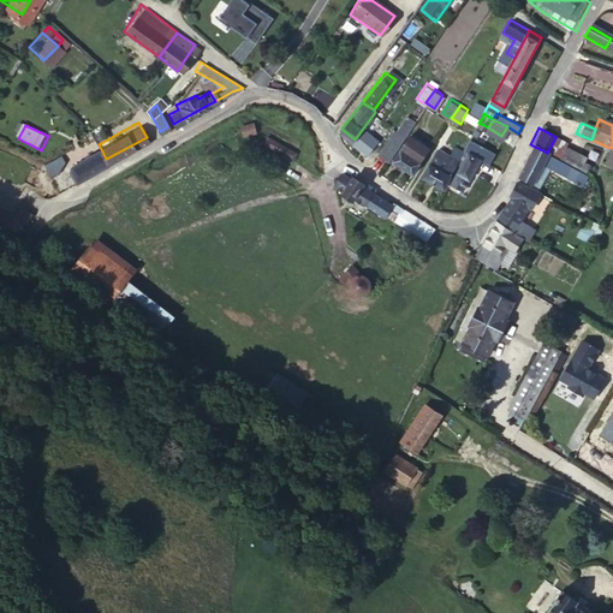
[(243,138),(250,136),(249,134),(247,129),(239,131),(242,138),(243,138)]
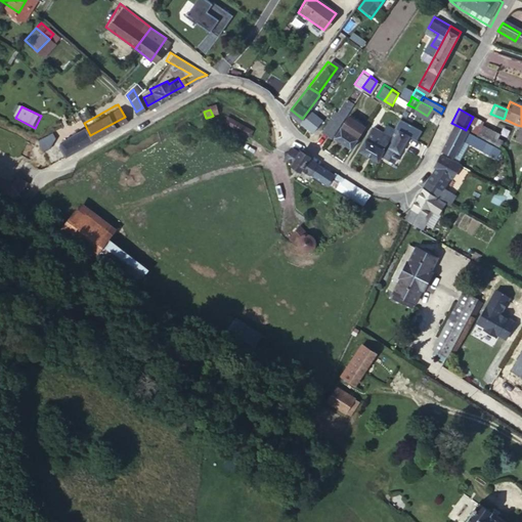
[(343,115),(345,112),(340,110),(333,118),(328,115),(319,127),(330,135),(343,115)]
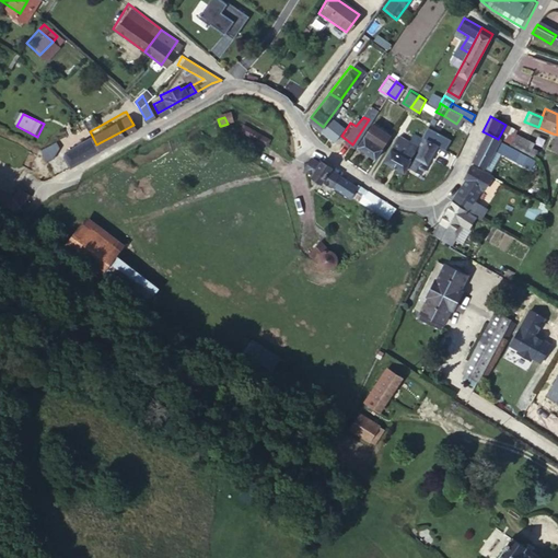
[(369,119),(367,123),(370,126),(357,142),(374,153),(382,142),(387,134),(381,129),(383,126),(371,117),(369,119)]
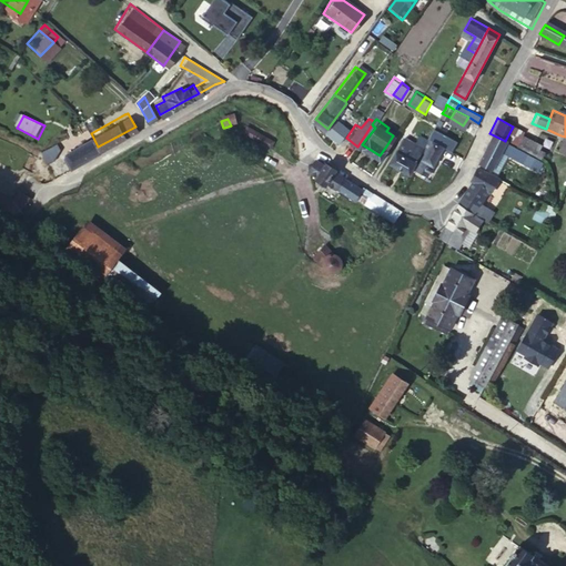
[(271,142),(241,129),(236,137),(268,150),(269,148),(271,142)]
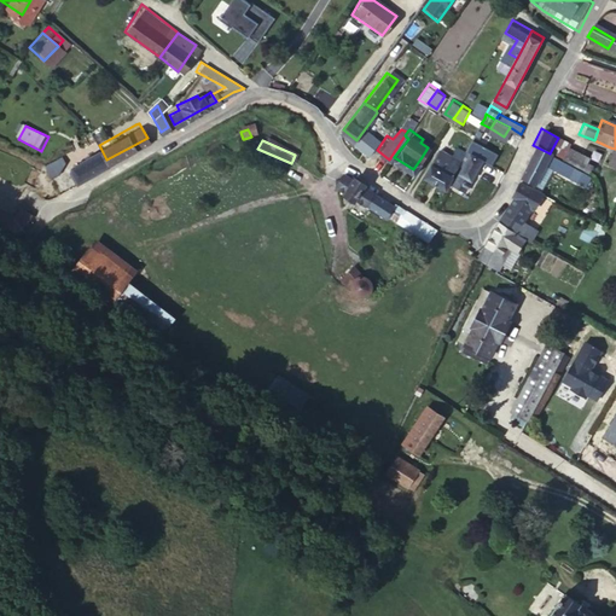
[(454,151),(440,143),(424,172),(443,182),(454,164),(466,144),(462,140),(454,151)]
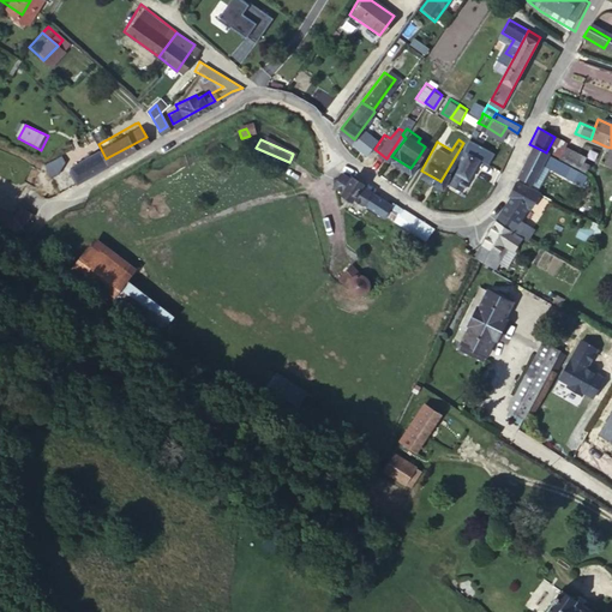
[(64,168),(69,179),(75,175),(106,159),(99,144),(67,161),(64,168)]
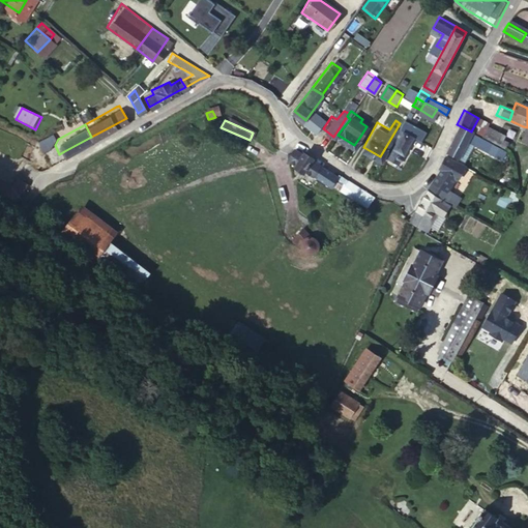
[(416,133),(406,126),(389,153),(401,160),(416,133)]
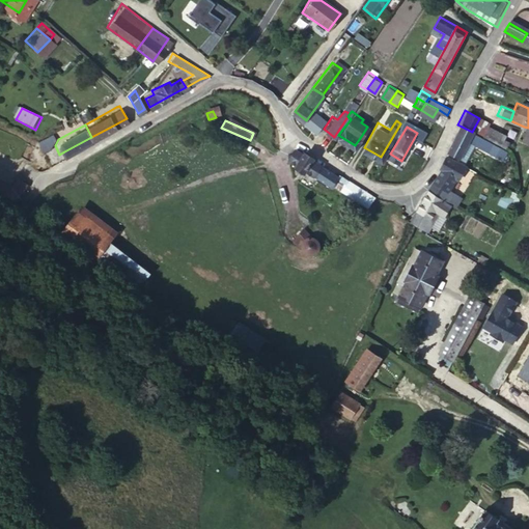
[(481,149),(485,142),(471,135),(472,132),(462,127),(448,155),(460,161),(469,143),(481,149)]
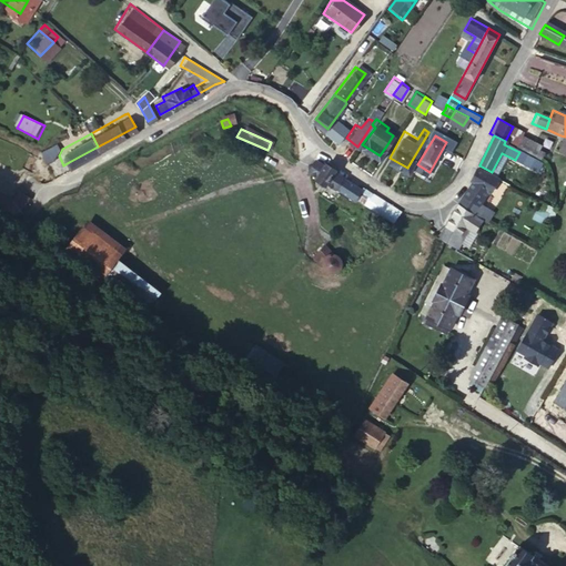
[(565,137),(561,135),(554,152),(565,158),(565,137)]
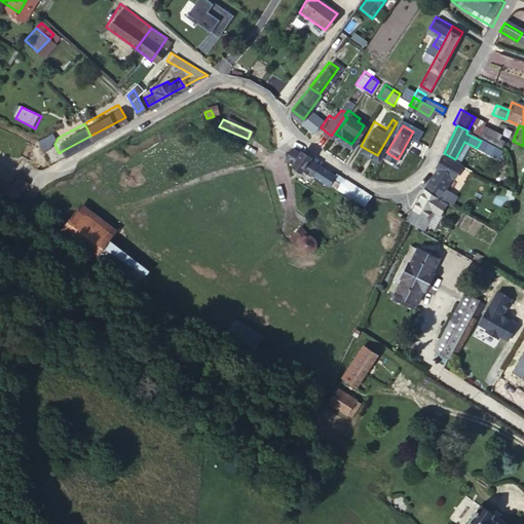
[(367,202),(371,197),(339,176),(337,178),(312,161),(314,158),(304,152),(303,154),(295,148),(288,158),(296,165),(294,167),(304,175),(306,172),(329,188),(333,183),(340,188),(341,185),(367,202)]
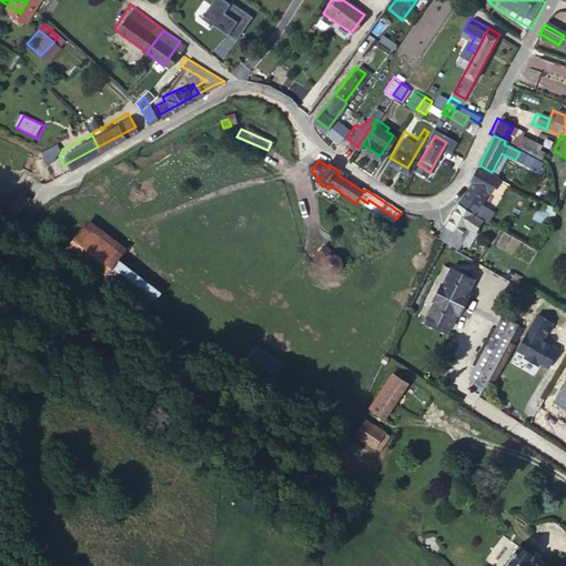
[(473,182),(485,190),(492,193),(498,179),(477,169),(471,181),(473,182)]
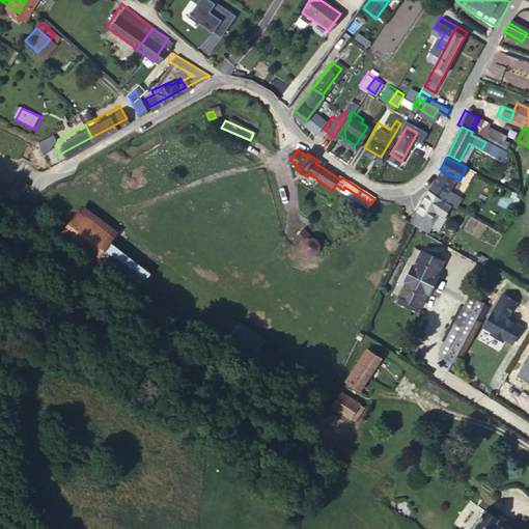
[(429,193),(442,200),(453,177),(442,170),(429,193)]
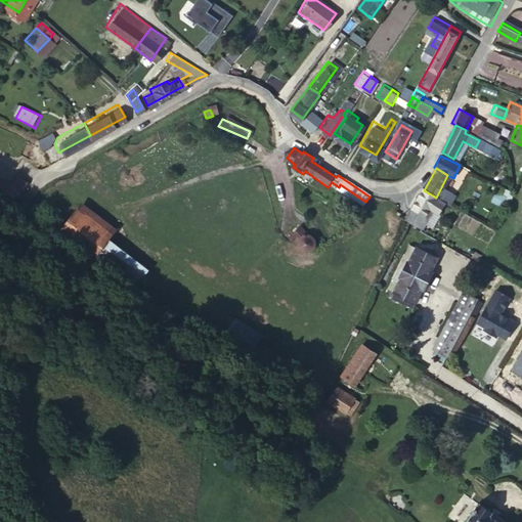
[(0,200),(4,203),(15,185),(5,179),(0,186),(0,200)]
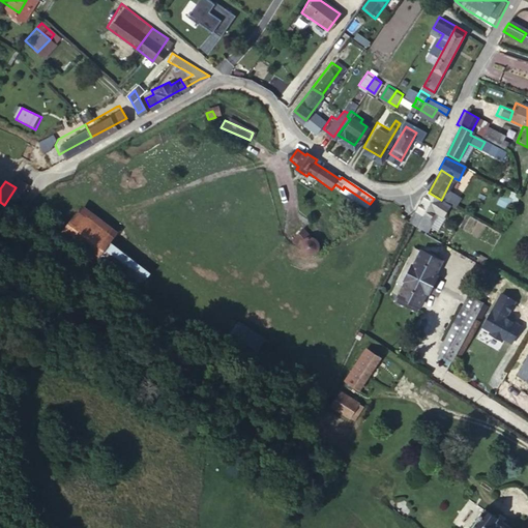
[(335,184),(331,189),(365,211),(367,210),(341,192),(343,189),(335,184)]
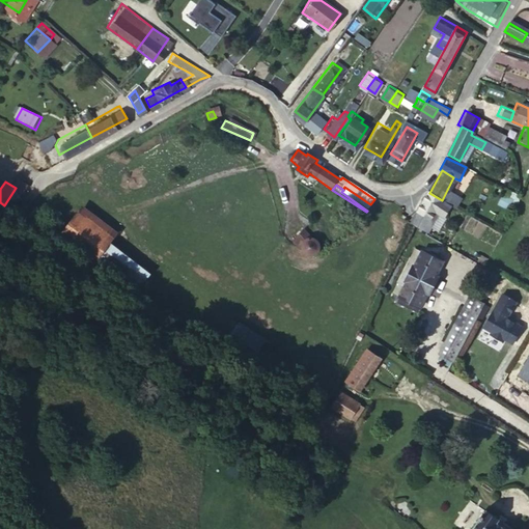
[(367,211),(370,204),(344,187),(343,190),(341,192),(367,211)]
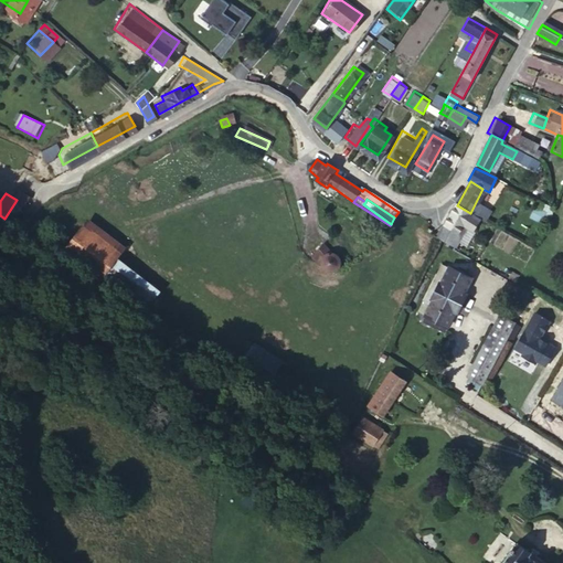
[(457,205),(455,208),(444,227),(458,235),(470,213),(457,205)]
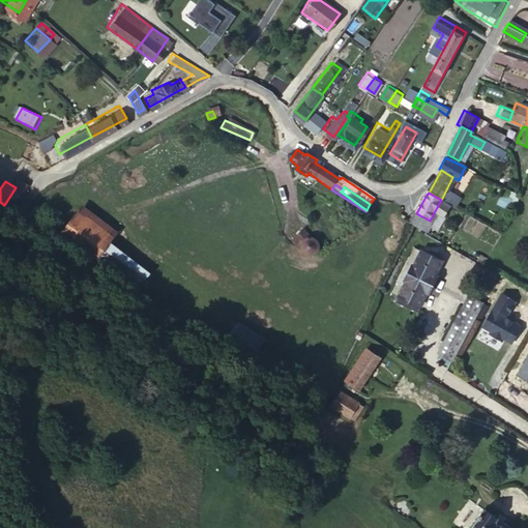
[(416,213),(409,226),(422,233),(430,221),(416,213)]
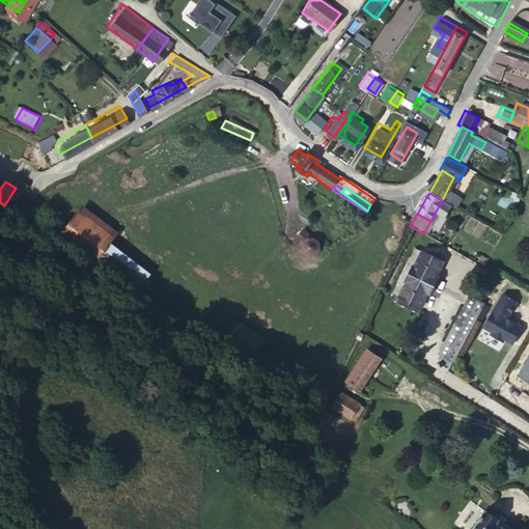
[(104,260),(109,252),(114,245),(77,219),(65,234),(104,260)]
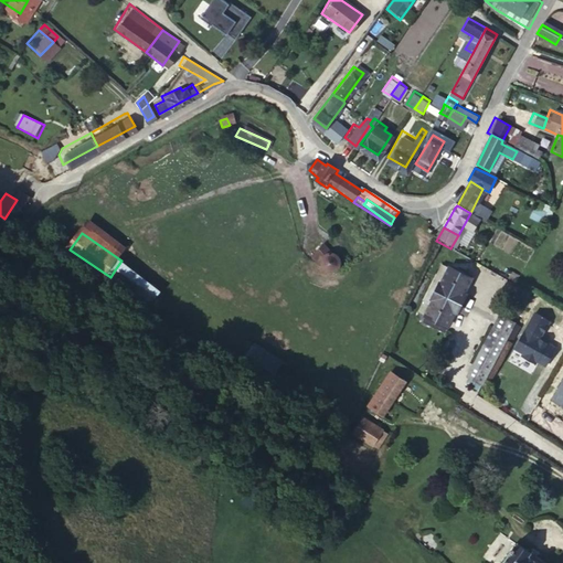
[(312,252),(328,267),(328,263),(329,261),(330,258),(332,256),(333,256),(335,255),(322,242),(312,252)]
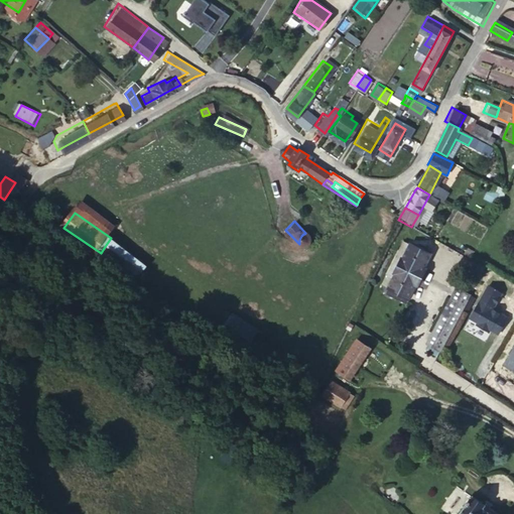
[(149,268),(111,238),(106,245),(101,253),(63,228),(57,239),(135,287),(139,282),(149,268)]
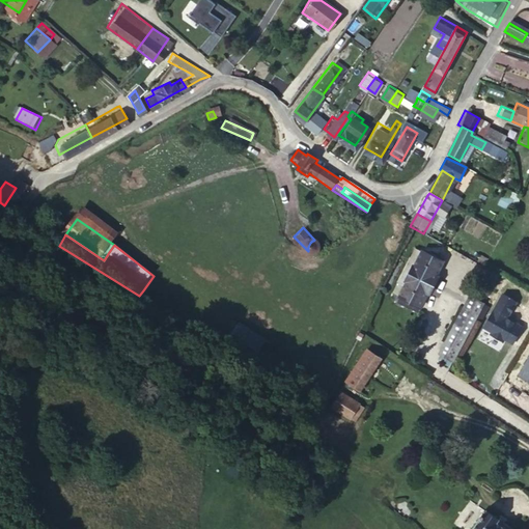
[(308,247),(308,251),(309,253),(311,256),(314,257),(318,257),(321,256),(323,254),(325,251),(325,248),(324,245),(322,243),(319,241),(317,240),(314,240),(313,241),(312,241),(310,243),(309,245),(308,247)]
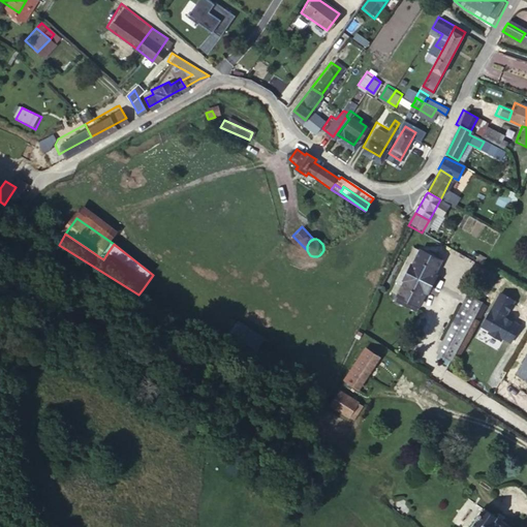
[(396,297),(415,307),(424,291),(426,293),(433,280),(430,277),(439,262),(433,258),(435,255),(426,250),(424,253),(420,250),(412,265),(410,264),(400,280),(403,282),(396,297)]
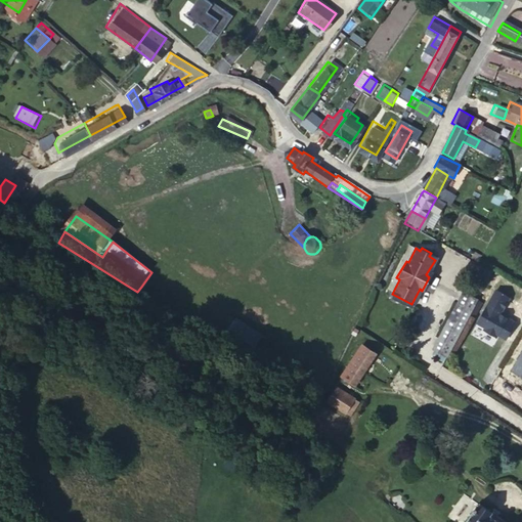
[(453,356),(479,298),(464,291),(437,350),(453,356)]
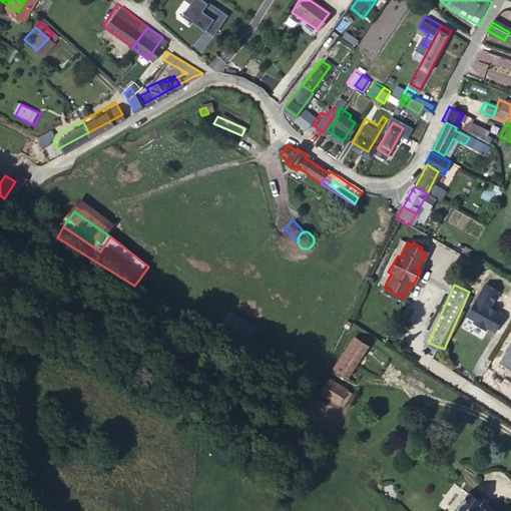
[(506,295),(493,288),(474,320),(482,324),(481,327),(493,334),(494,331),(502,336),(510,322),(510,319),(497,311),(506,295)]
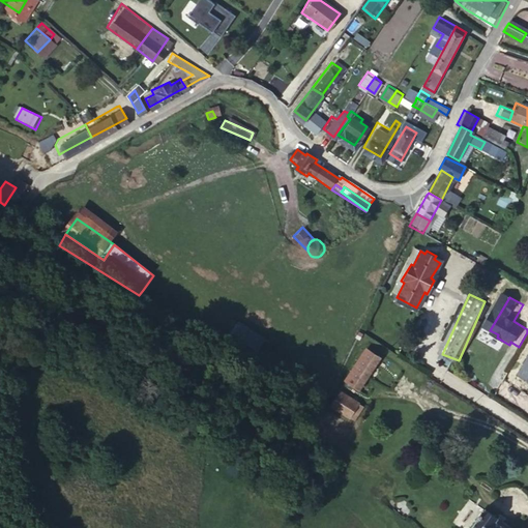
[(228,346),(279,377),(283,371),(323,397),(328,389),(288,362),(292,355),(241,324),(228,346)]
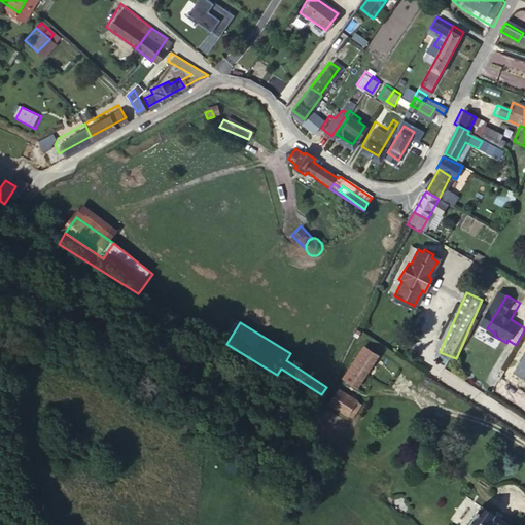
[(379,357),(365,349),(346,381),(359,389),(379,357)]
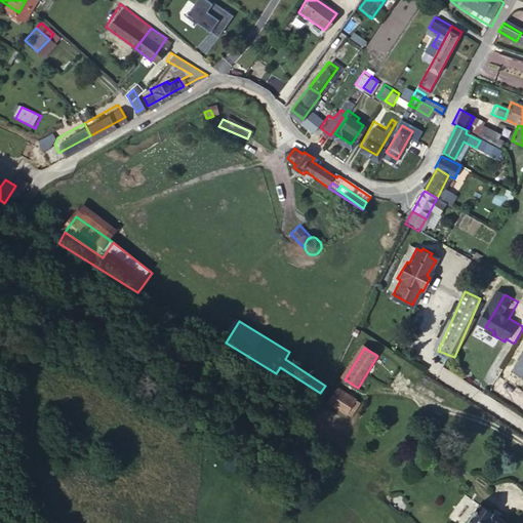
[(340,390),(330,405),(348,417),(348,416),(357,404),(358,402),(340,390)]
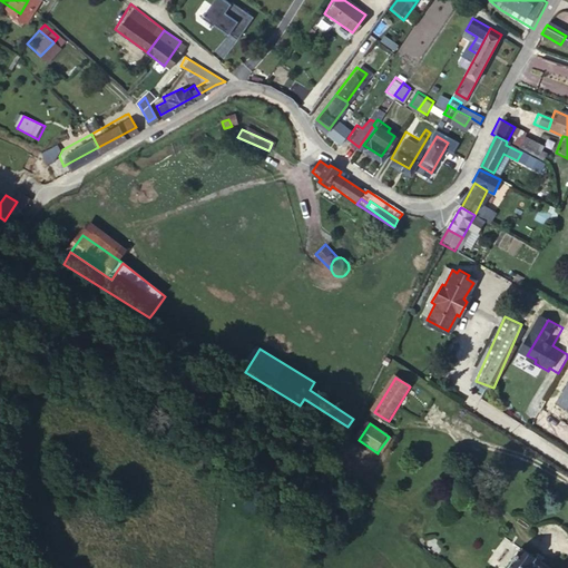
[(388,439),(378,452),(382,456),(392,441),(388,439)]
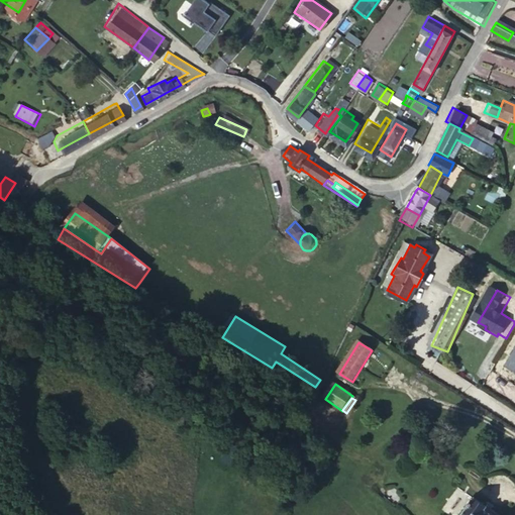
[(485,514),(486,513),(471,504),(462,514),(485,514)]
